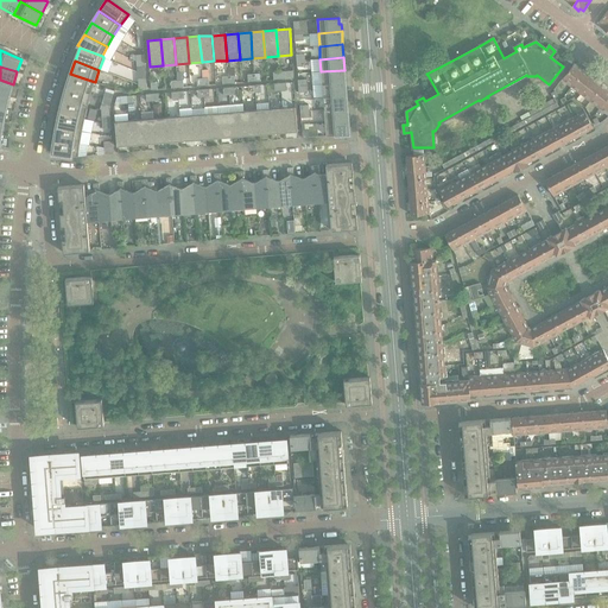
[(346,82),(344,70),(321,71),(311,73),(312,86),(322,84),(346,82)]
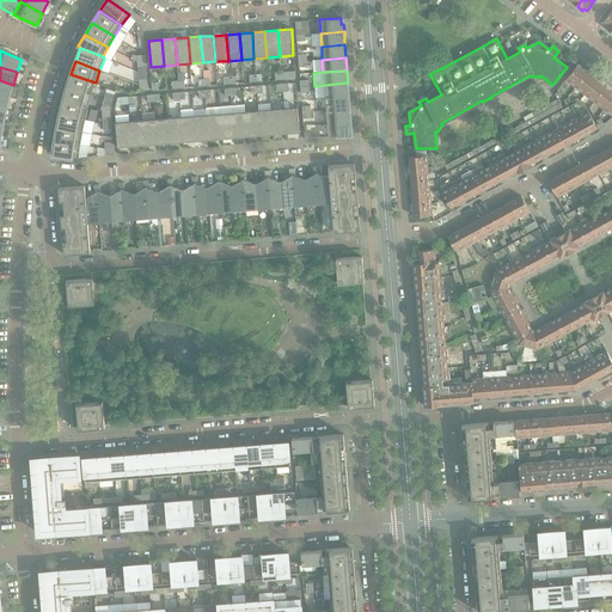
[(92,95),(96,83),(71,74),(66,87),(92,95)]
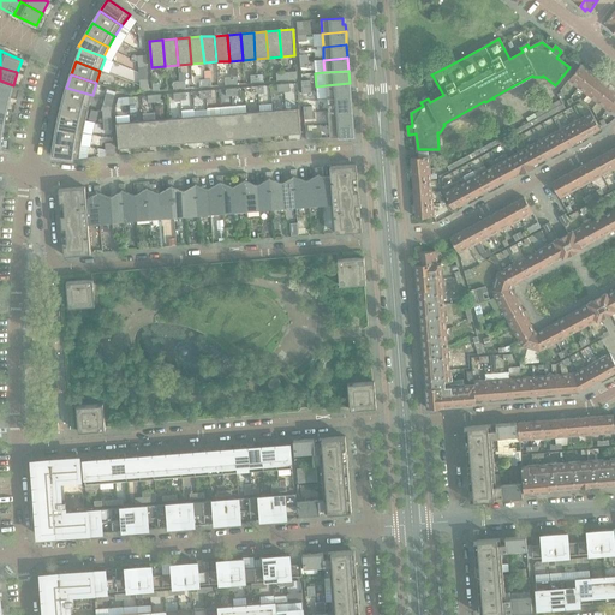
[(0,94),(10,97),(13,85),(0,81),(0,94)]
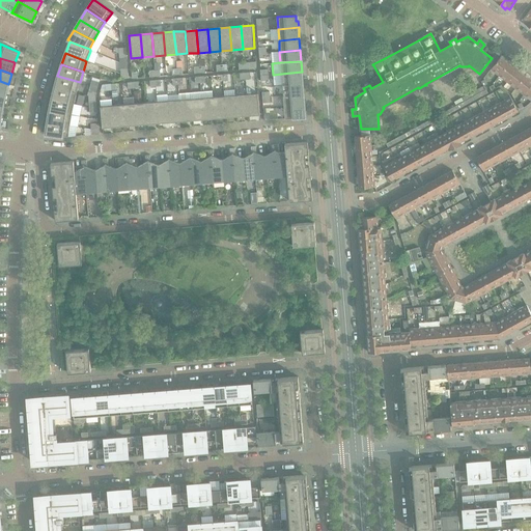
[(303,83),(302,72),(281,74),(282,85),(303,83)]
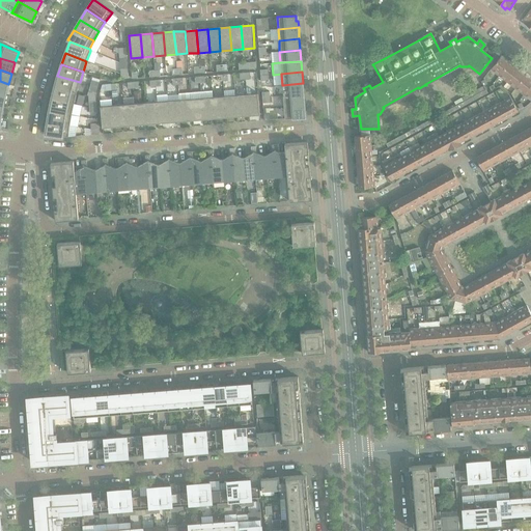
[(77,92),(80,82),(57,76),(54,87),(77,92)]
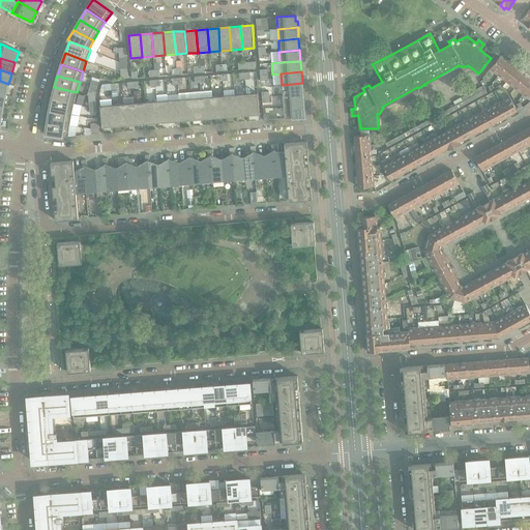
[(0,93),(6,95),(8,84),(0,81),(0,93)]
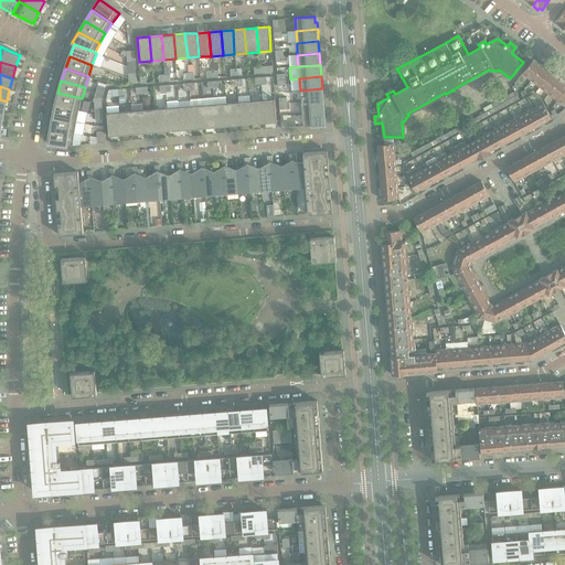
[(323,100),(322,88),(300,91),(301,103),(323,100)]
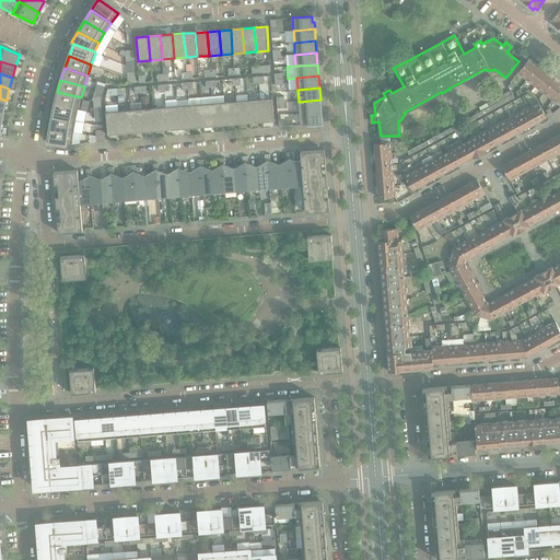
[(482,112),(491,106),(513,94),(510,91),(479,108),(482,112)]
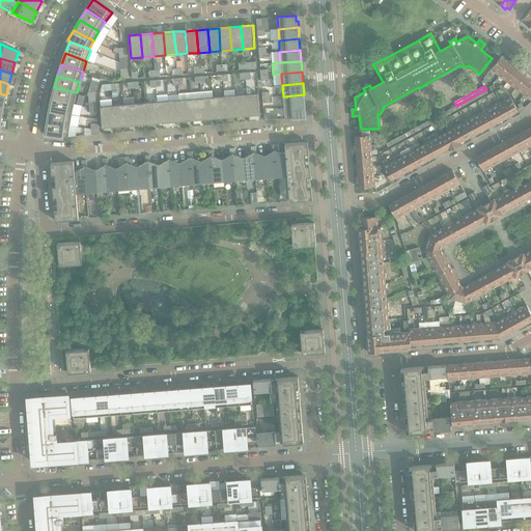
[(74,104),(76,95),(77,92),(54,87),(52,98),(74,104)]
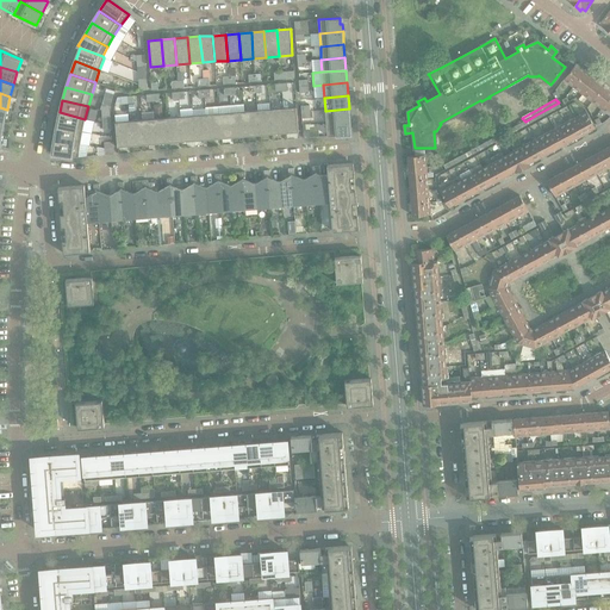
[(162,104),(154,105),(155,118),(163,117),(162,104)]
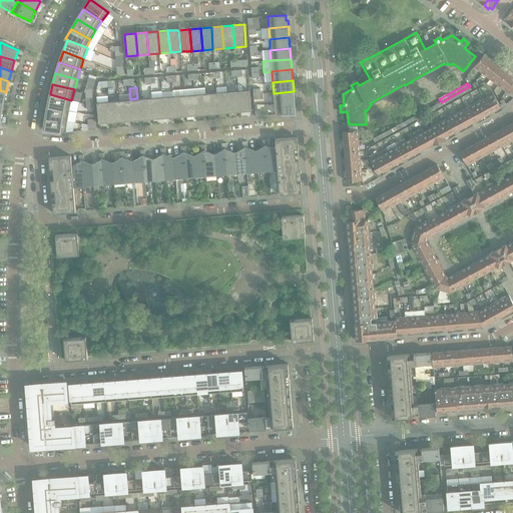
[(250,109),(249,90),(237,91),(239,112),(251,111),(250,109)]
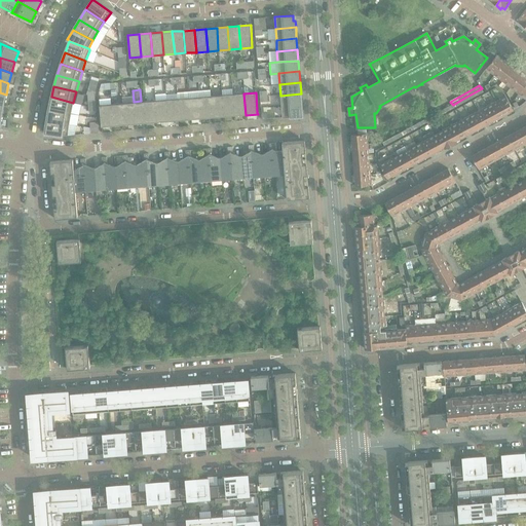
[(246,115),(243,94),(233,95),(234,115),(246,115)]
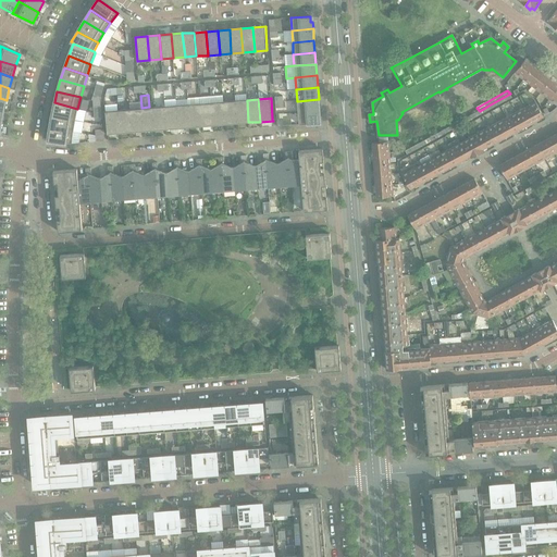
[(320,111),(319,99),(297,101),(292,101),(292,107),(289,107),(289,113),(298,112),(320,111)]
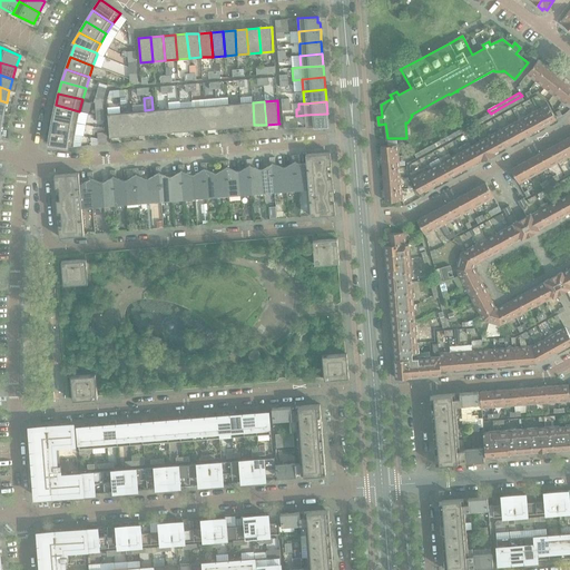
[(254,125),(253,102),(241,104),(243,126),(254,125)]
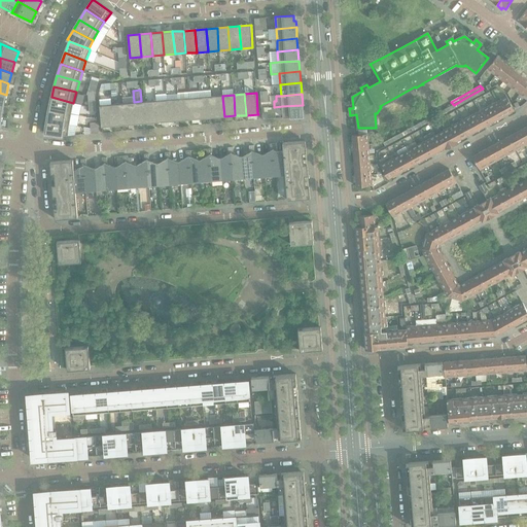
[(213,117),(211,96),(200,97),(202,118),(213,117)]
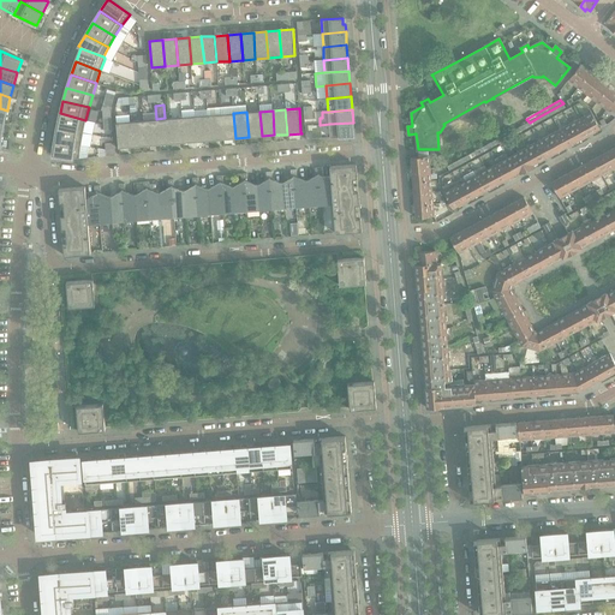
[(262,136),(260,112),(246,112),(249,137),(262,136)]
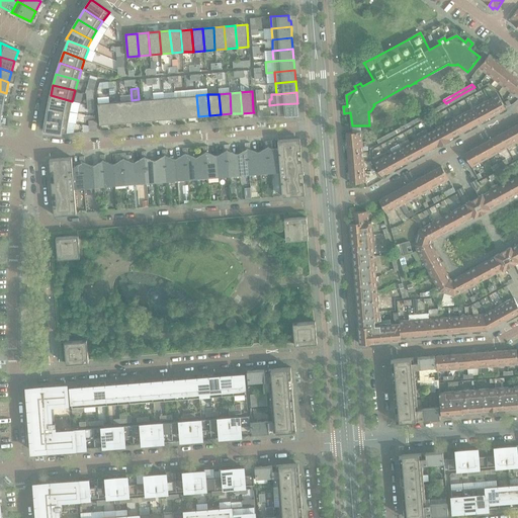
[(70,111),(72,101),(51,95),(48,107),(70,111)]
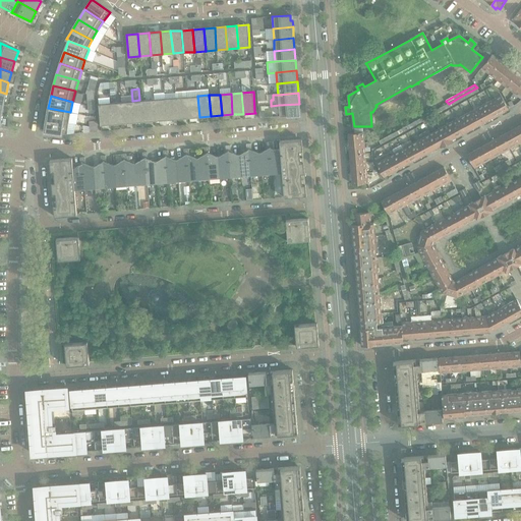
[(199,117),(197,96),(187,97),(188,118),(199,117)]
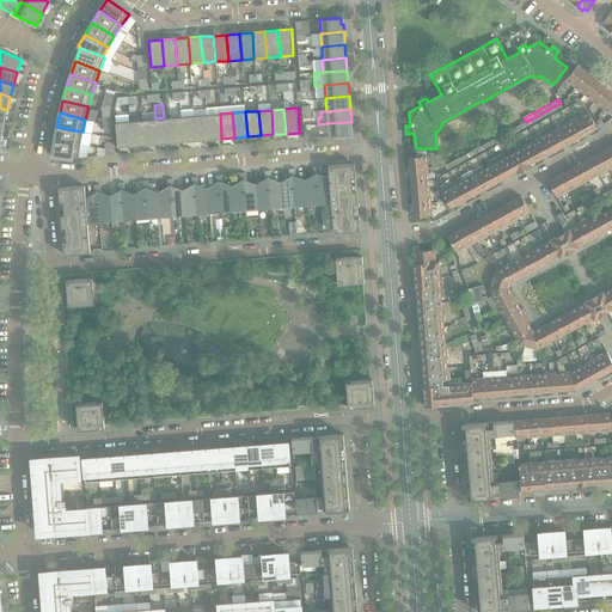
[(221,139),(220,114),(207,115),(209,140),(221,139)]
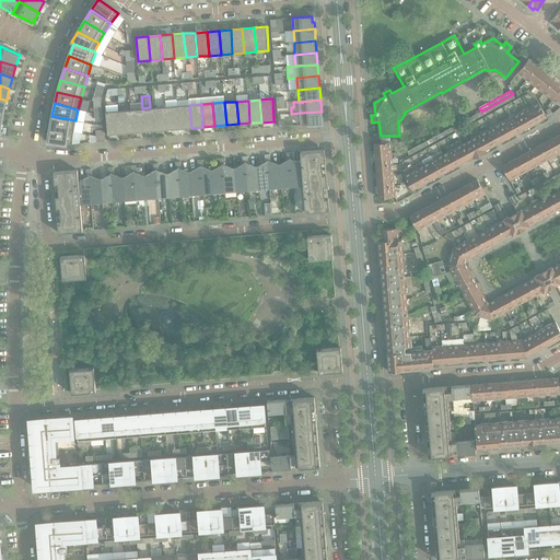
[(144,131),(142,109),(138,109),(137,105),(130,105),(130,111),(132,132),(144,131)]
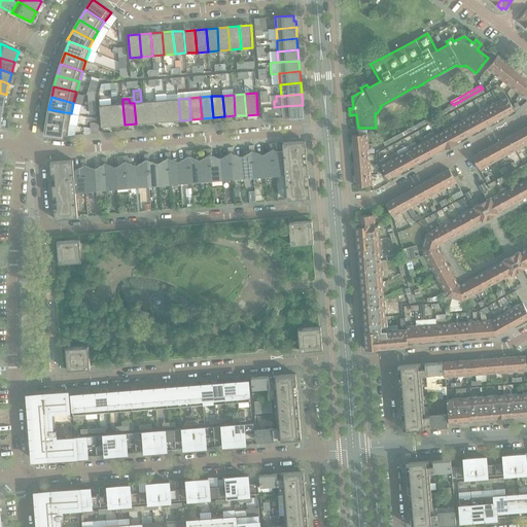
[(180,120),(178,99),(167,100),(169,121),(180,120)]
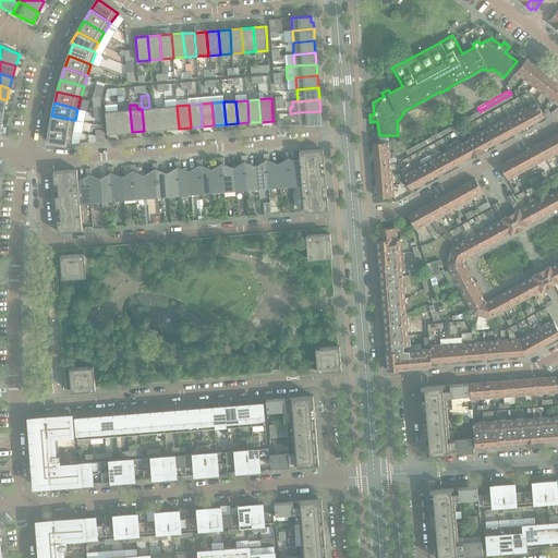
[(179,129),(177,106),(165,107),(167,130),(179,129)]
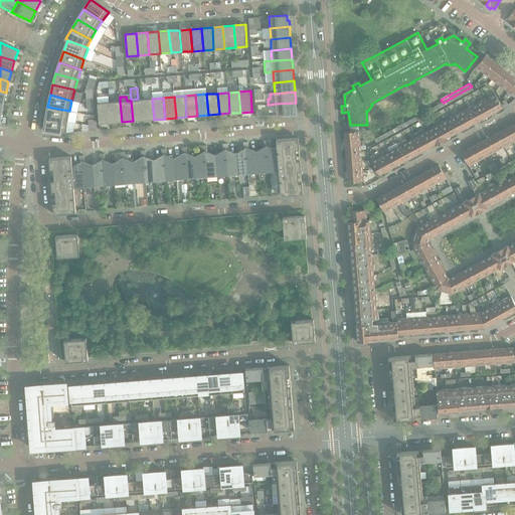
[(154,120),(152,99),(142,100),(143,121),(154,120)]
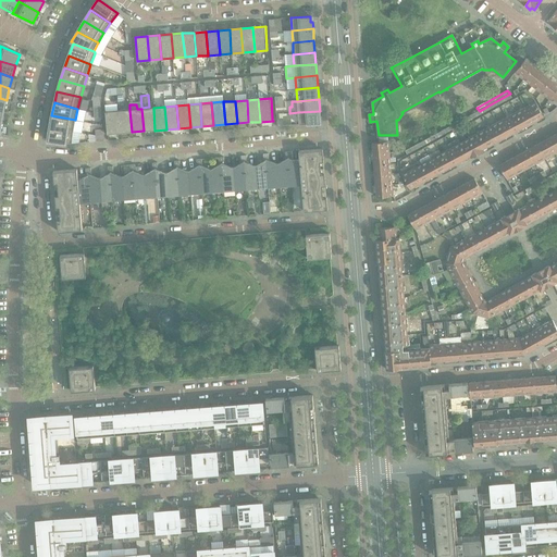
[(155,131),(153,108),(141,109),(144,131),(155,131)]
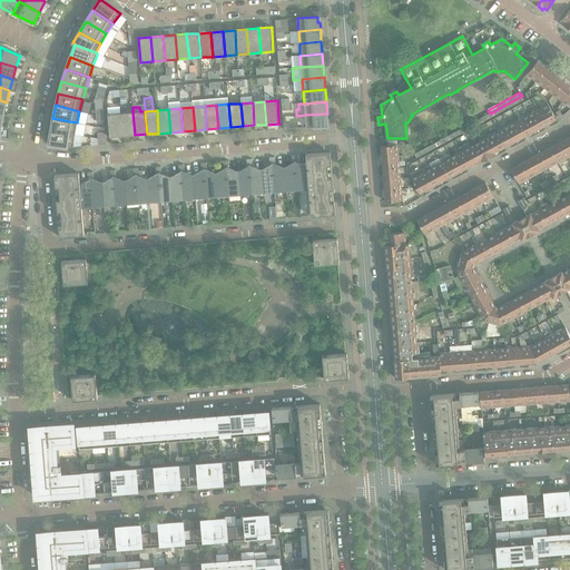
[(123,136),(120,112),(108,114),(109,135),(109,137),(123,136)]
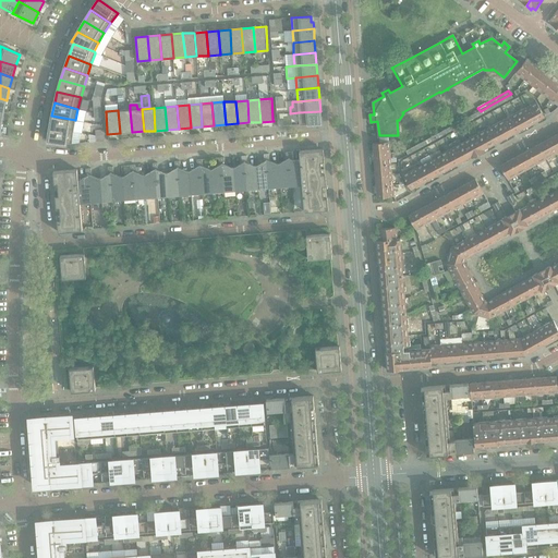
[(132,132),(130,110),(118,110),(120,133),(132,132)]
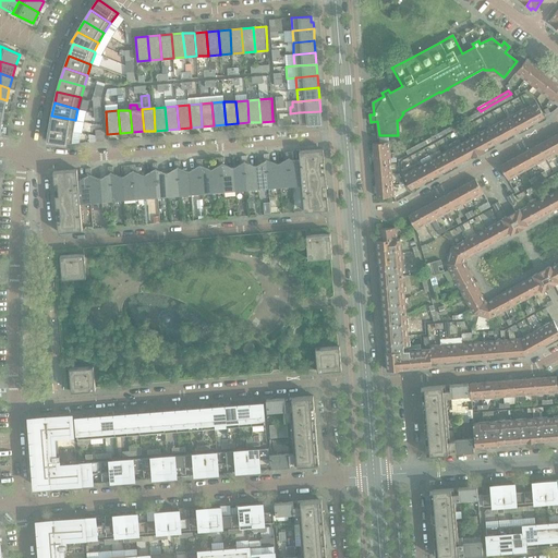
[(322,123),(320,111),(299,112),(300,124),(322,123)]
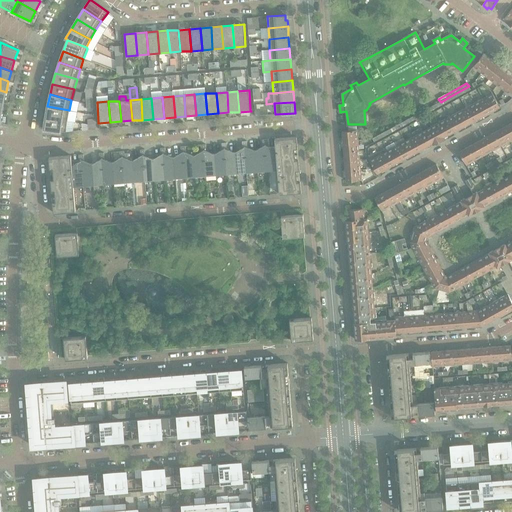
[(67,122),(69,110),(47,106),(45,118),(67,122)]
